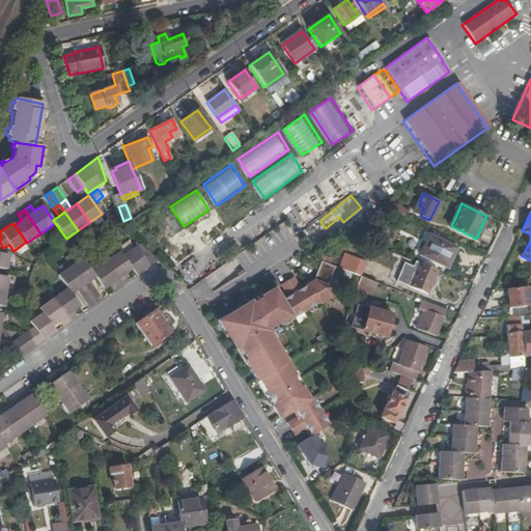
[(419,254),(447,268),(456,247),(428,233),(419,254)]
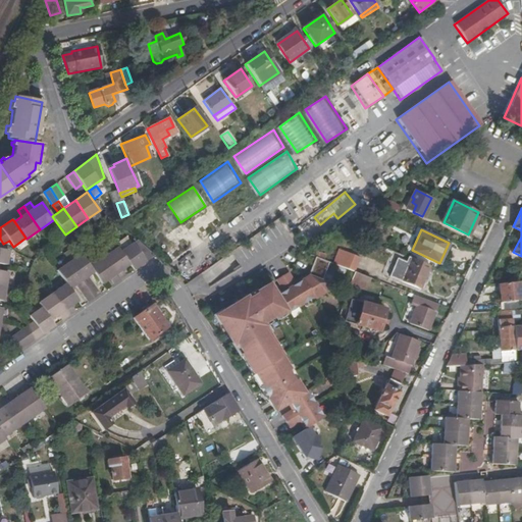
[(127,238),(117,245),(120,250),(132,243),(127,238)]
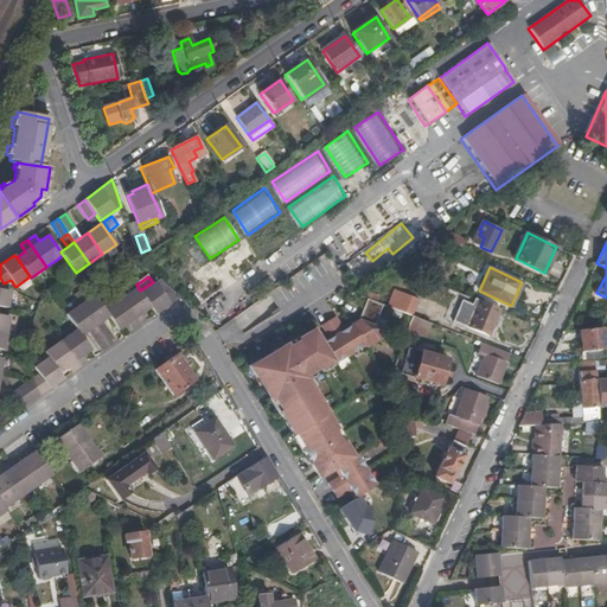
[(159,279),(139,293),(151,308),(155,314),(179,296),(159,279)]
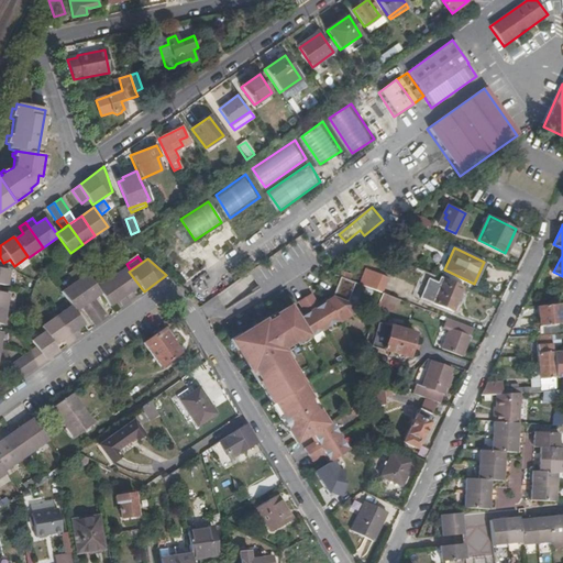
[(367,268),(381,274),(382,268),(370,264),(367,268)]
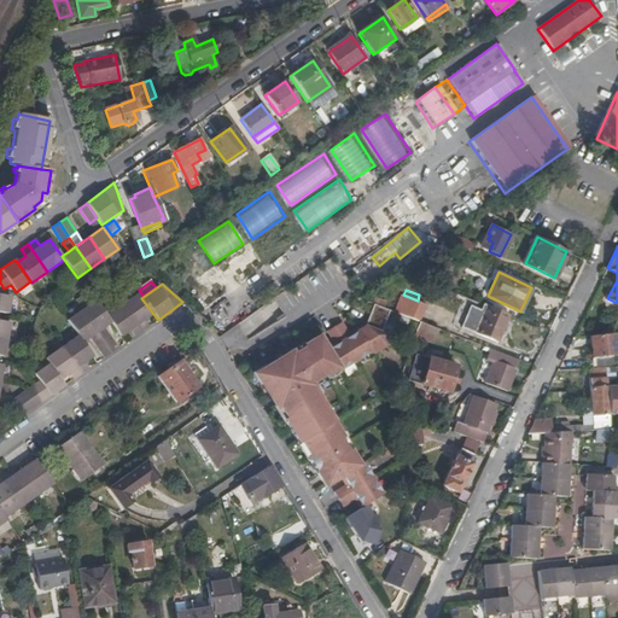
[(0,293),(0,312),(7,314),(11,296),(0,293)]
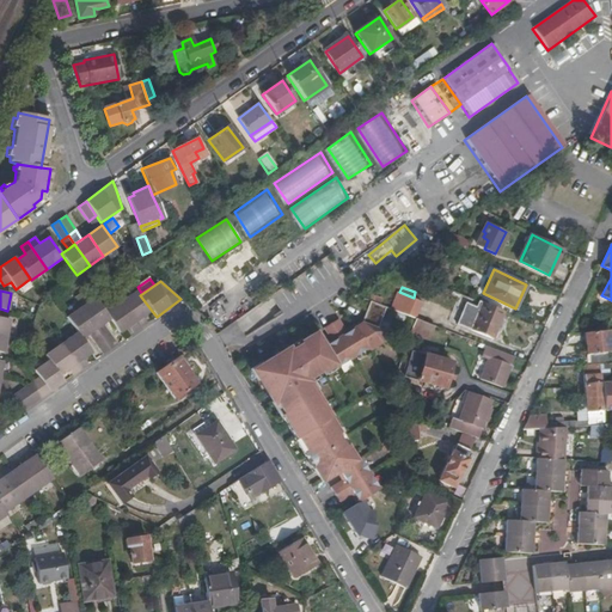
[(136,291),(121,301),(140,328),(147,323),(142,317),(152,311),(140,295),(136,291)]
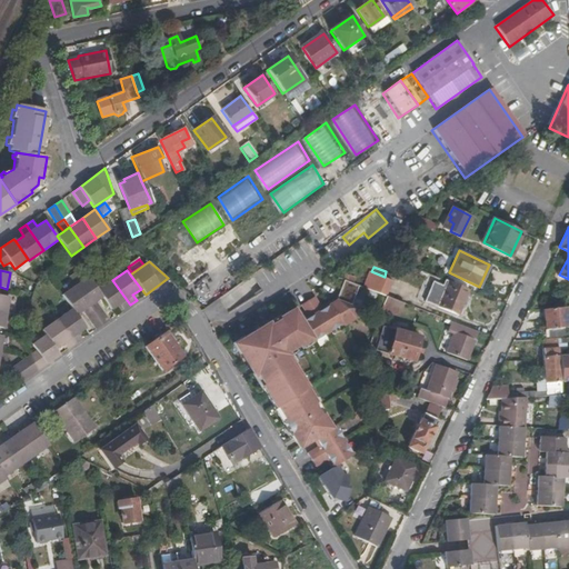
[(391,279),(385,277),(371,271),(369,278),(376,281),(372,290),(386,295),(391,279)]
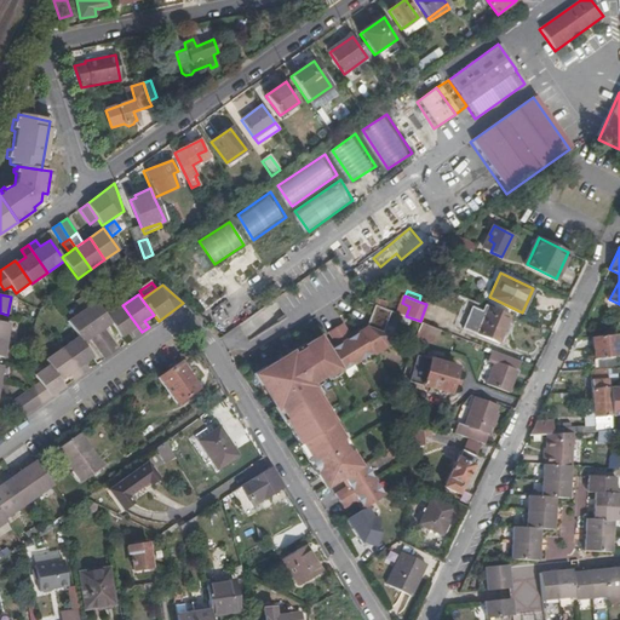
[(96,302),(81,311),(97,333),(104,328),(112,323),(107,316),(96,302)]
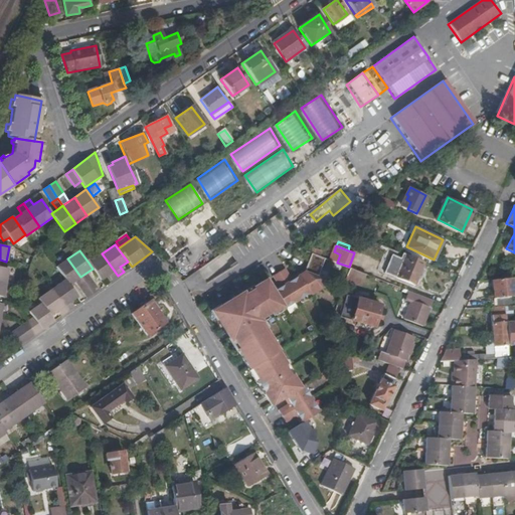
[(317,254),(311,252),(303,273),(290,281),(283,270),(271,277),(279,288),(272,293),(264,281),(250,289),(251,291),(239,298),(238,297),(212,313),(229,341),(231,339),(237,350),(235,351),(248,370),(250,369),(258,381),(255,382),(263,394),(265,392),(273,404),(285,396),(290,403),(278,411),(286,422),(297,415),(302,423),(307,419),(318,412),(302,386),(299,387),(292,375),(289,376),(283,365),(285,364),(277,352),(275,353),(269,342),(270,341),(263,329),(261,330),(255,321),(269,313),(270,315),(281,308),(282,310),(308,294),(309,295),(319,289),(322,281),(318,279),(326,259),(317,254)]
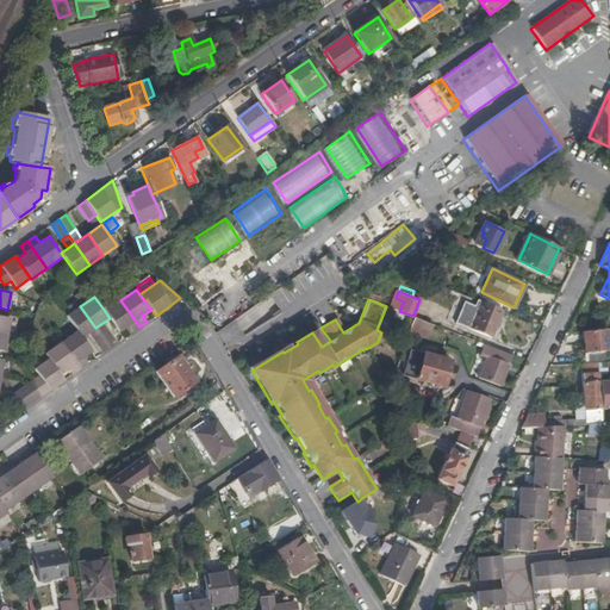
[(105,311),(110,318),(119,331),(128,325),(132,332),(139,327),(120,300),(105,311)]
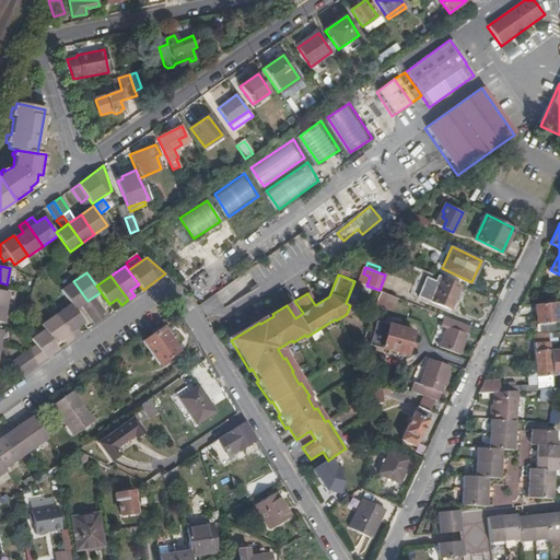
[(461,284),(442,277),(431,302),(451,311),(461,284)]
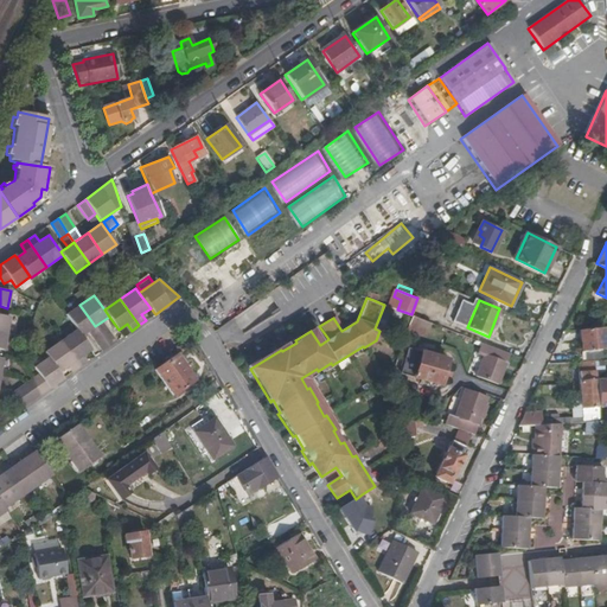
[(77,330),(81,337),(88,332),(95,326),(80,305),(66,314),(77,330)]
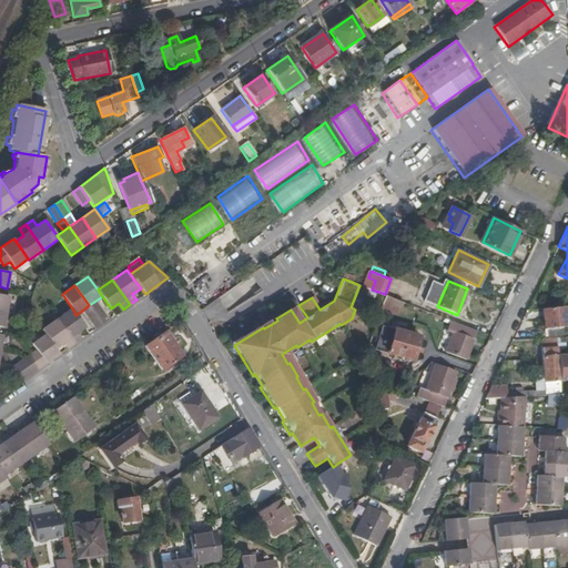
[(382,304),(381,307),(397,314),(402,302),(384,295),(382,304)]
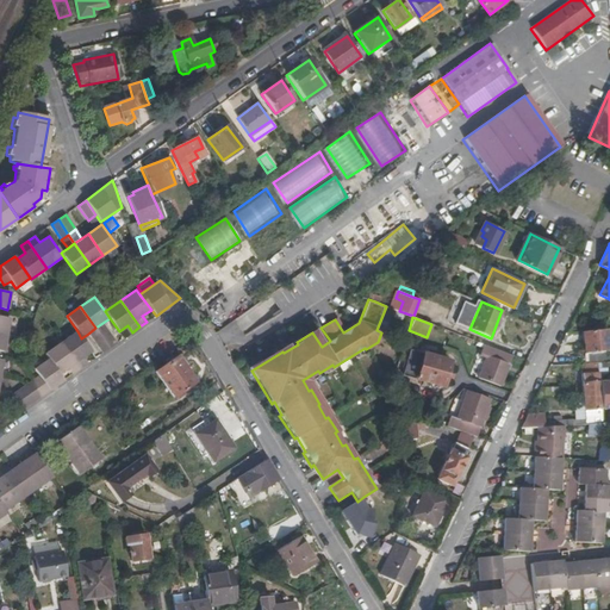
[(95,328),(99,334),(106,329),(103,323),(95,328)]
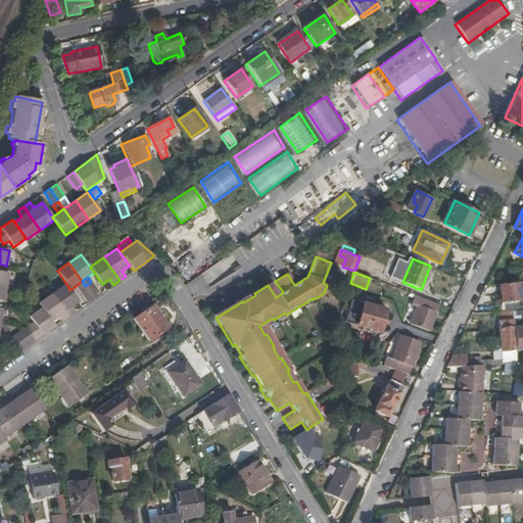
[(76,286),(79,290),(85,286),(82,281),(76,286)]
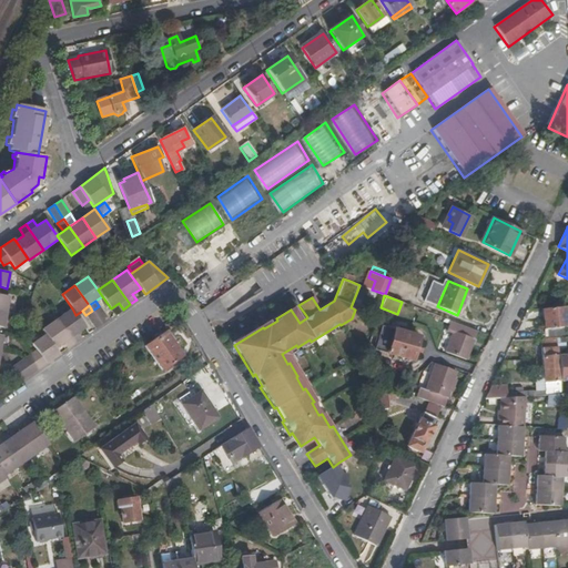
[(99,306),(92,311),(102,324),(109,320),(99,306)]
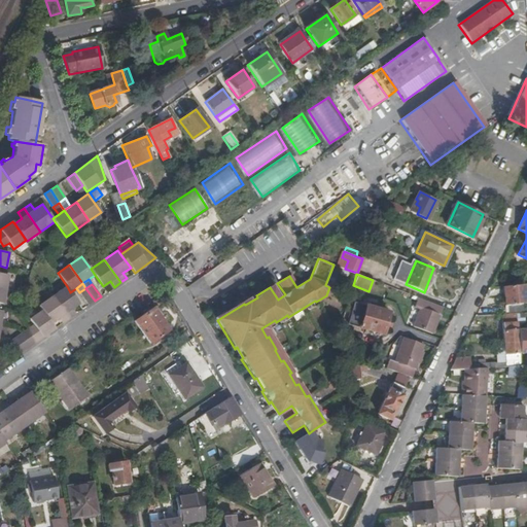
[(521,284),(504,286),(506,304),(523,302),(525,302),(524,284),(521,284)]
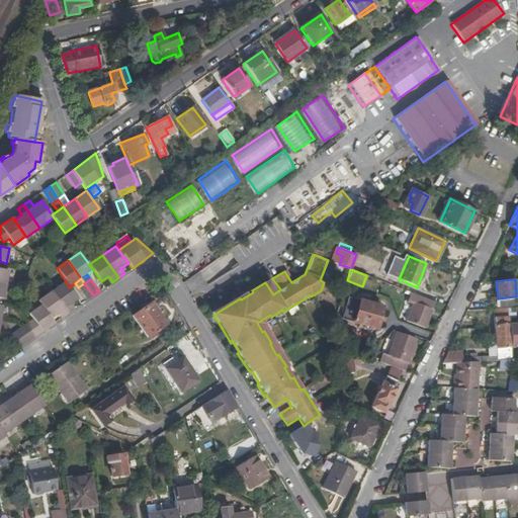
[(66,281),(52,291),(68,314),(74,310),(70,304),(77,298),(69,287),(66,281)]
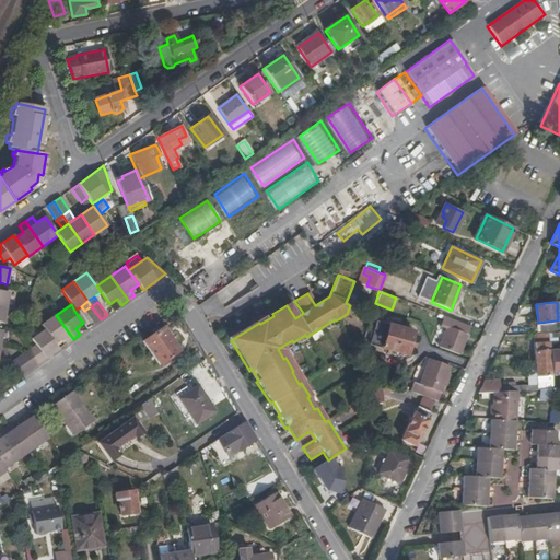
[(84,311),(94,324),(101,319),(91,306),(84,311)]
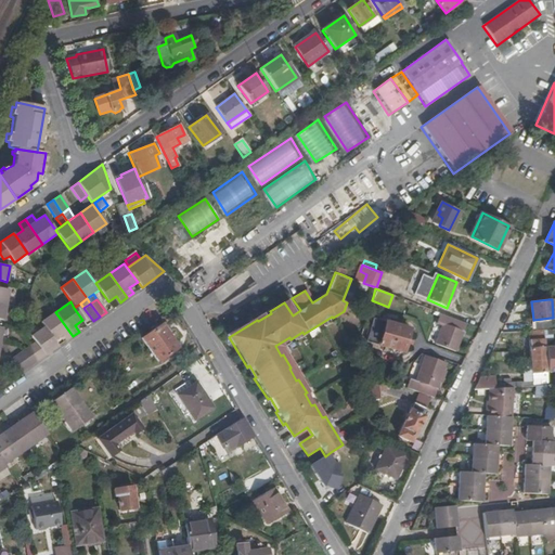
[(40,322),(43,326),(53,340),(62,335),(66,340),(73,336),(55,312),(40,322)]
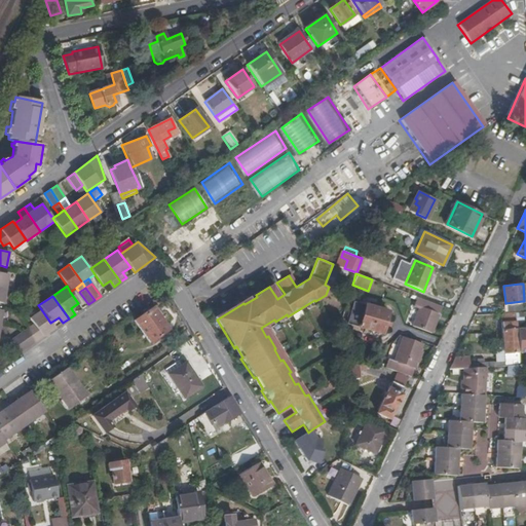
[(428,333),(440,306),(416,297),(412,306),(417,308),(411,326),(428,333)]
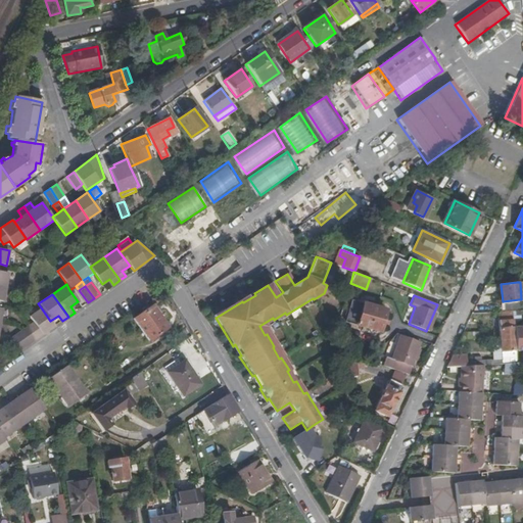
[(345,321),(379,331),(386,308),(351,299),(345,321)]
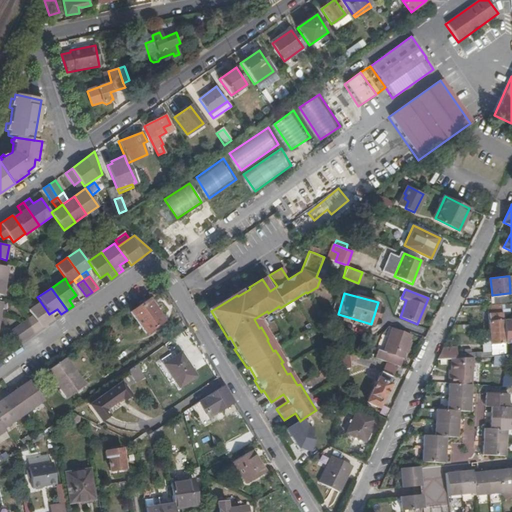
[(508,293),(492,295),(493,302),(509,300),(508,293)]
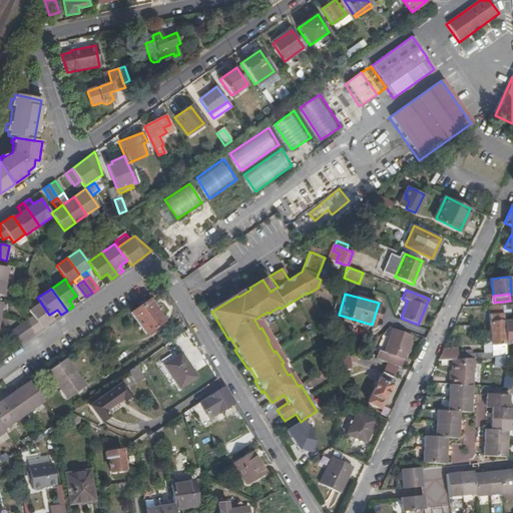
[(131,313),(146,334),(164,321),(149,300),(131,313)]
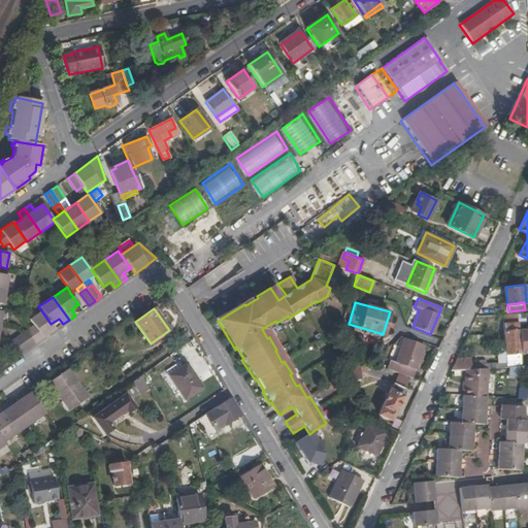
[(33,326),(28,330),(37,342),(55,330),(51,324),(41,310),(29,320),(33,326)]
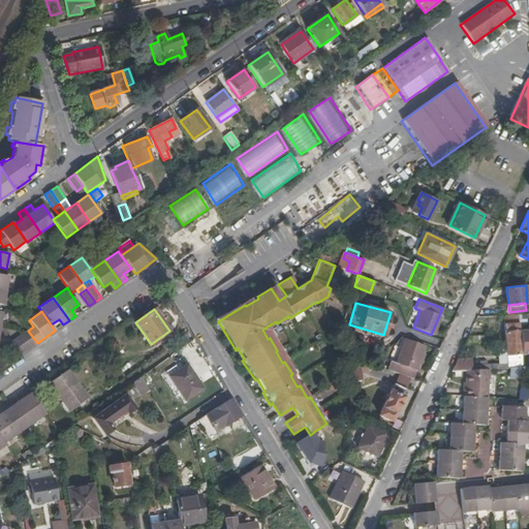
[(518,319),(518,316),(503,317),(505,343),(519,343),(519,331),(518,319)]
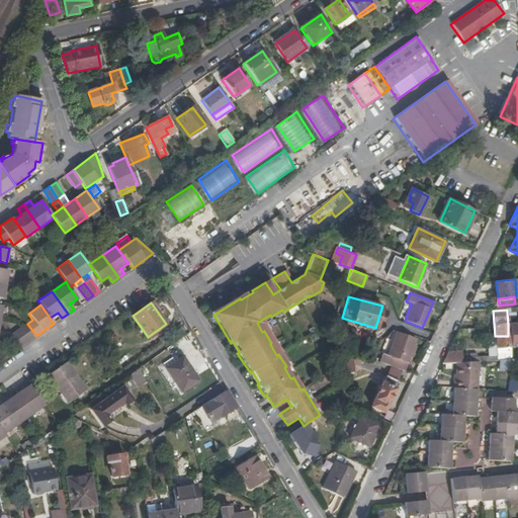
[(517,323),(508,324),(508,336),(510,358),(510,359),(517,358),(517,323)]
